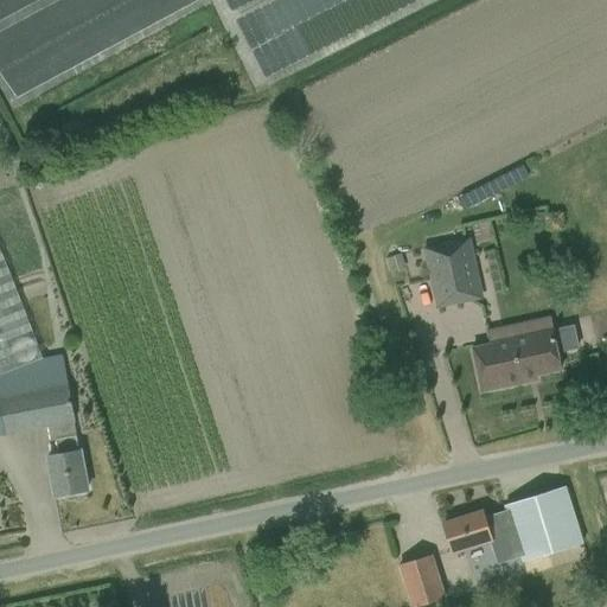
[(270,82),(319,62),(314,51),(300,57),(289,32),(263,44),(255,25),(248,29),(270,82)]
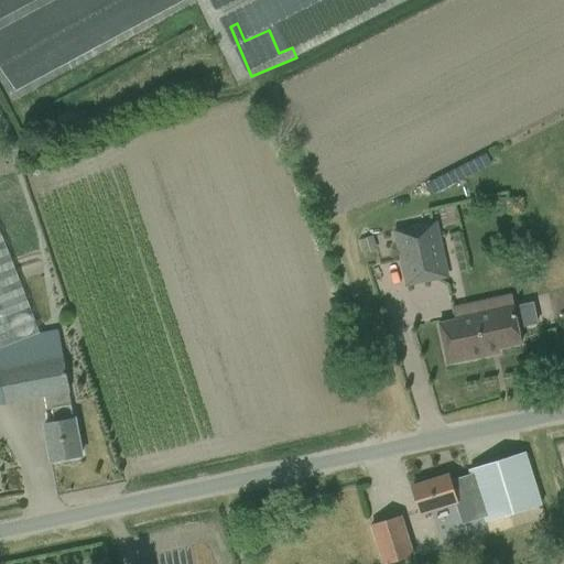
[(20,35),(0,40),(0,41),(13,87),(33,82),(20,35)]
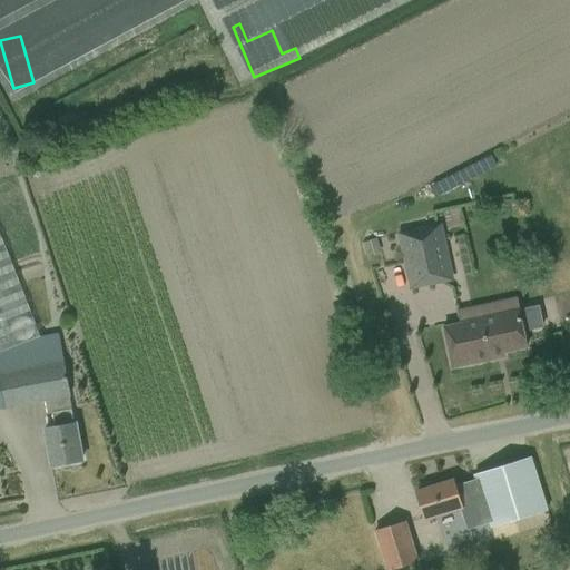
[(452,281),(438,225),(397,235),(411,288),(452,281)]
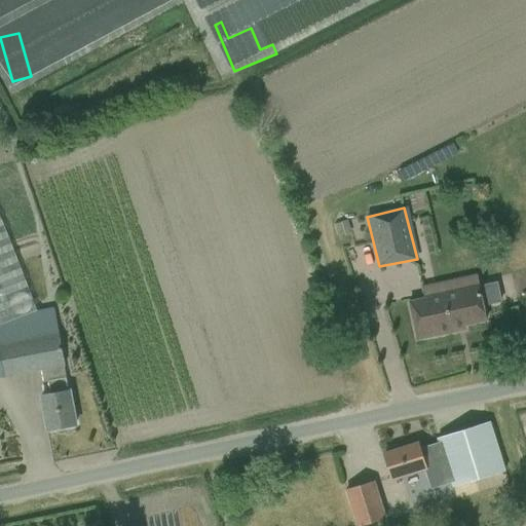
[(0,218),(0,378),(41,371),(43,383),(47,383),(49,395),(41,397),(47,431),(75,426),(53,309),(37,312),(0,218)]
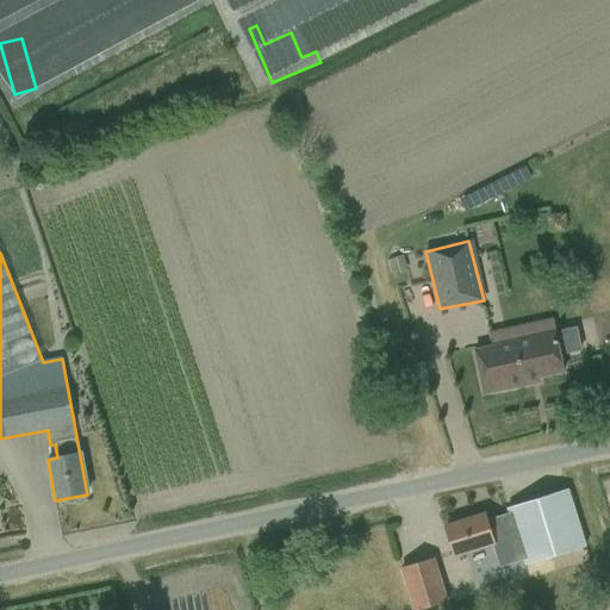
[(399,256),(387,260),(392,273),(404,269),(399,256)]
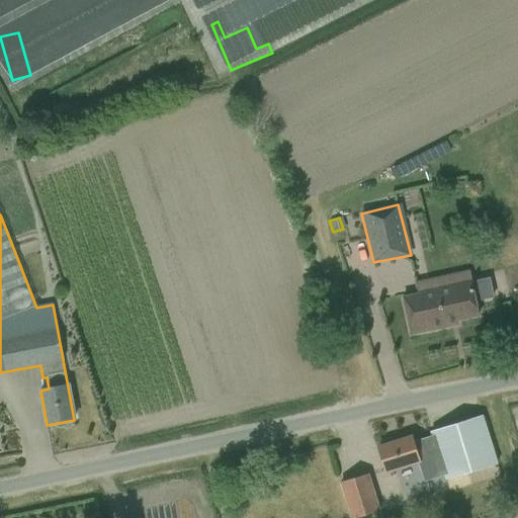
[(479,317),(473,296),(471,283),(403,298),(407,316),(411,336),(446,328),(445,324),(479,317)]
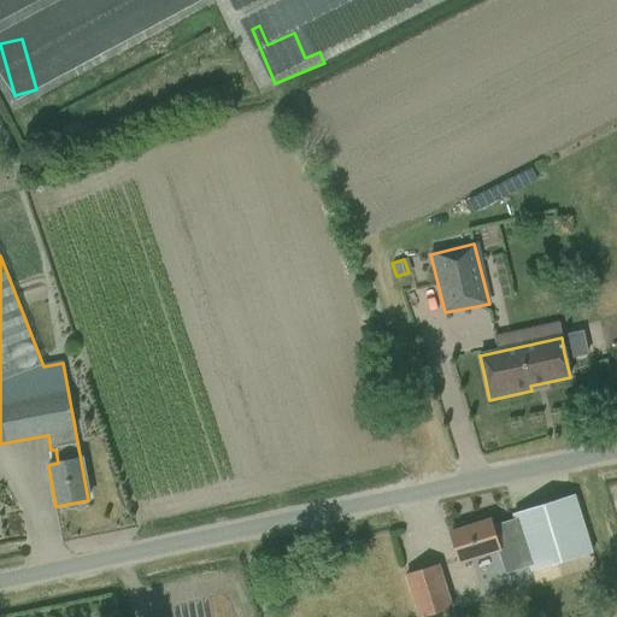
[(574,495),(513,515),(515,519),(529,566),(528,566),(530,574),(592,553),(574,495)]
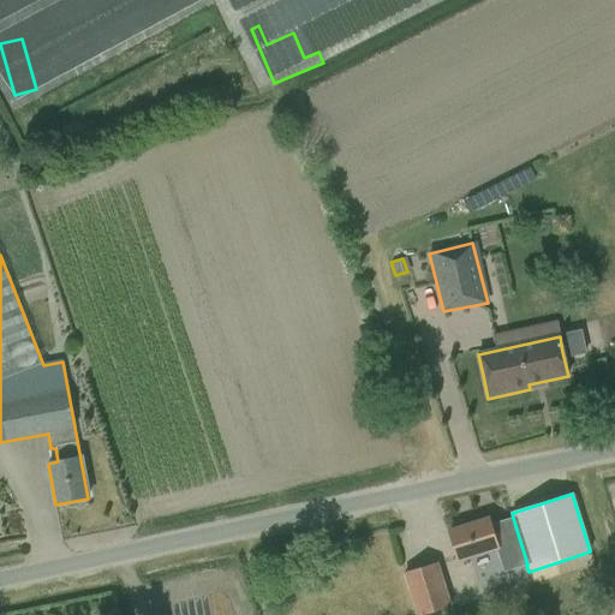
[(479,523),(449,532),(457,555),(459,561),(479,554),(496,549),(503,572),(526,565),(527,565),(513,518),(490,525),(489,520),(479,523)]
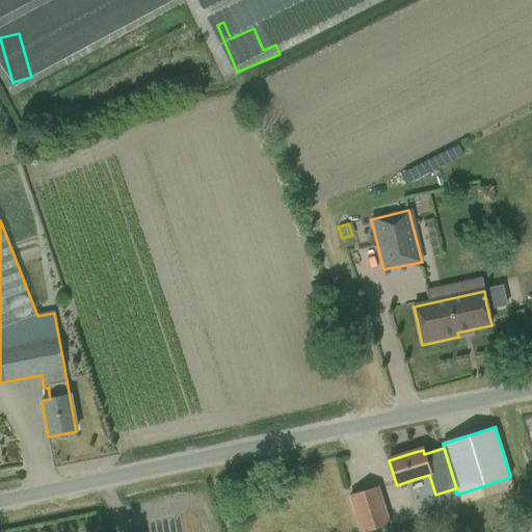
[(349,497),(355,516),(360,531),(364,531),(389,525),(383,508),(378,488),(349,497)]
